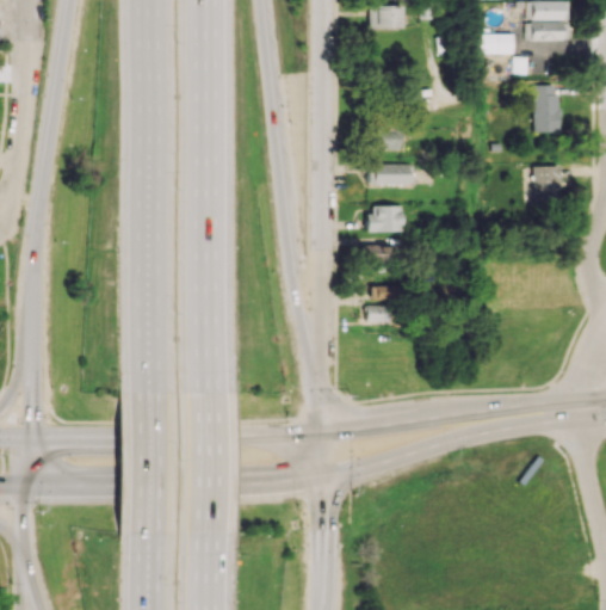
[(529,1),(529,22),(569,20),(569,0),(529,1)]
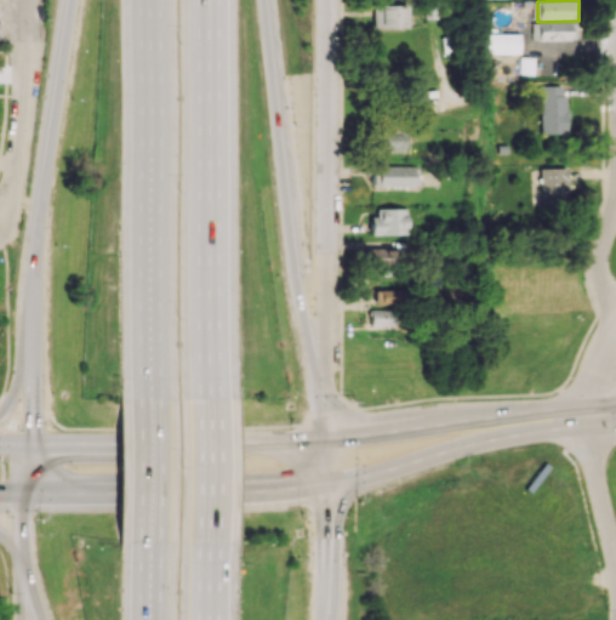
[(409,7),(375,6),(375,29),(409,29),(409,7)]
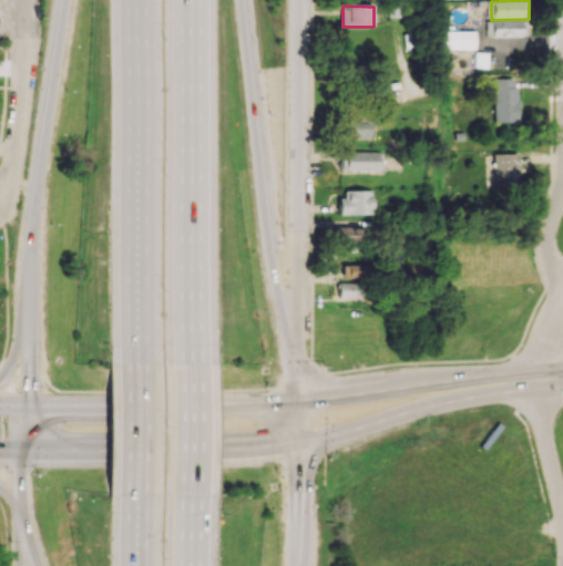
[(490,37),(529,38),(529,21),(490,20),(490,37)]
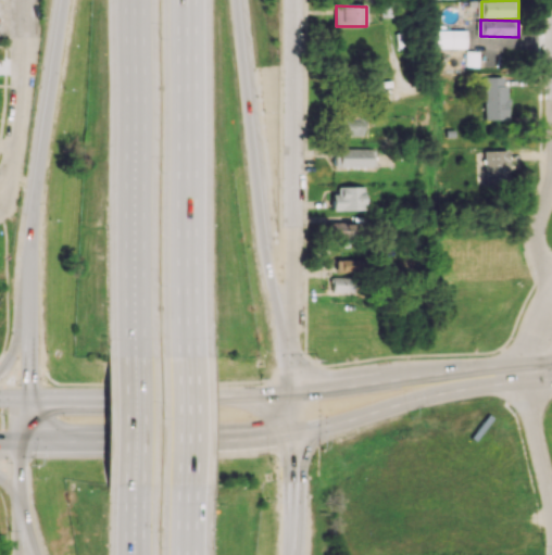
[(469,49),(469,32),(439,30),(439,49),(469,49)]
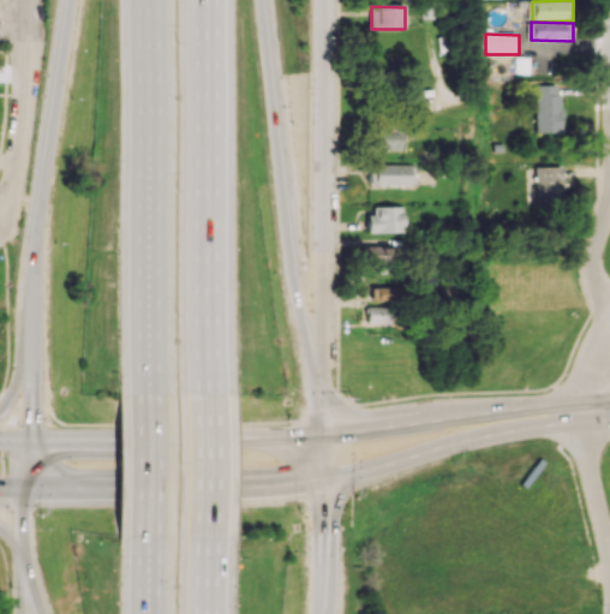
[(564,133),(564,87),(540,85),(539,133),(564,133)]
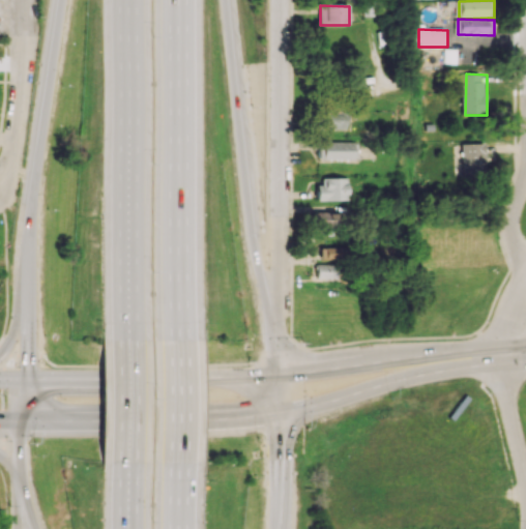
[(348,129),(348,114),(323,114),(323,129),(348,129)]
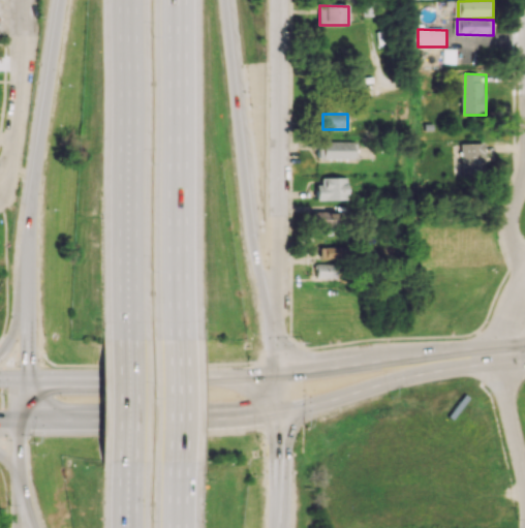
[(359,143),(319,143),(319,159),(358,160),(359,143)]
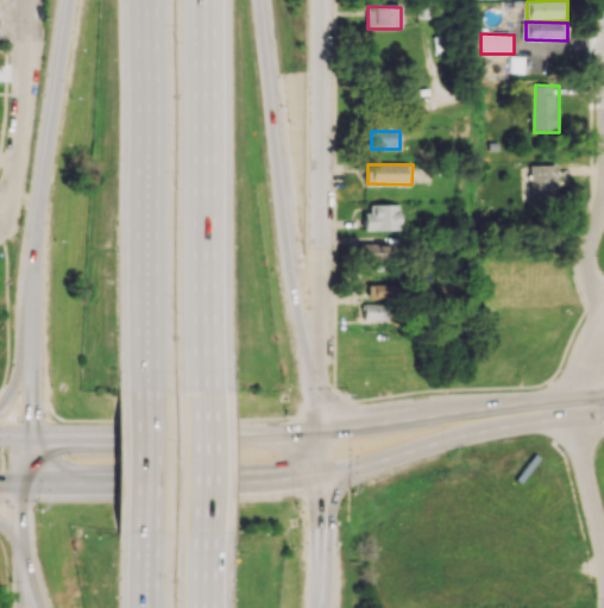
[(560,199),(559,164),(532,165),(534,200),(560,199)]
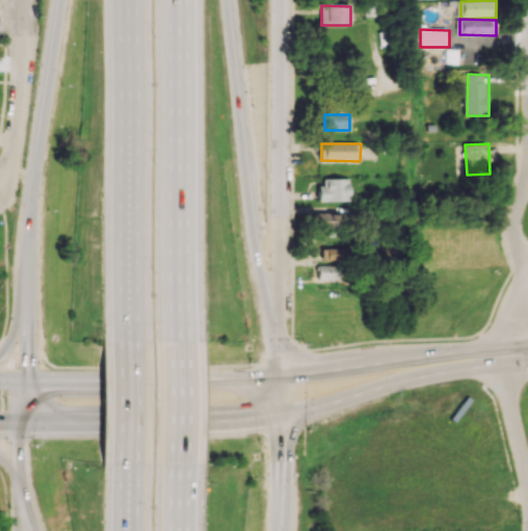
[(322,202),(351,202),(351,180),(322,180),(322,202)]
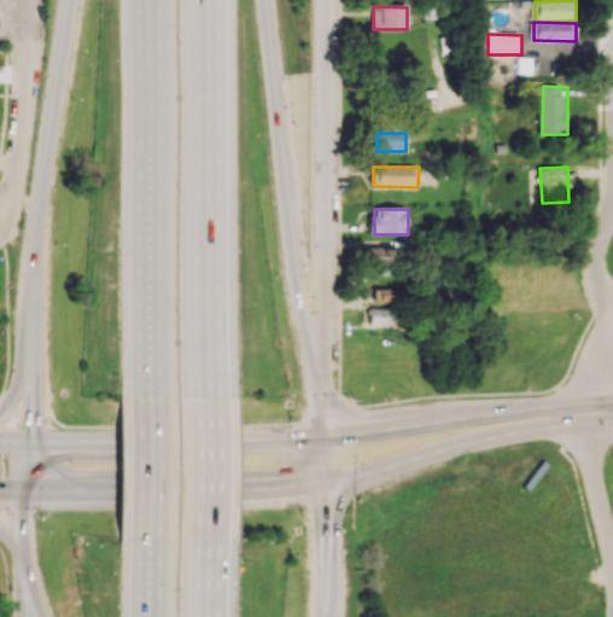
[(408,249),(368,248),(368,265),(408,266),(408,249)]
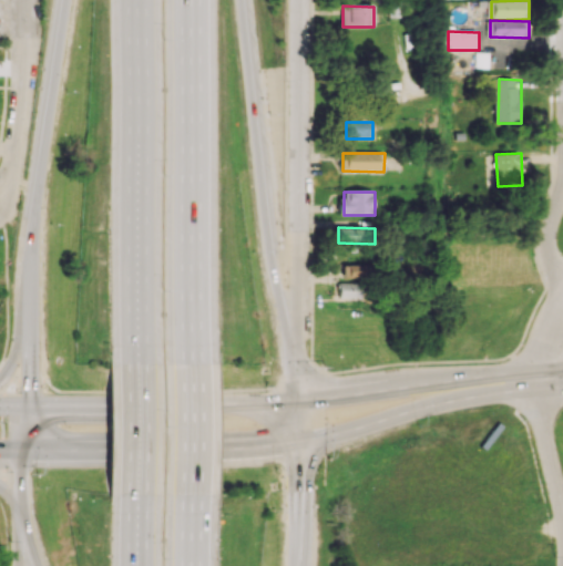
[(347,266),(347,278),(377,277),(377,265),(347,266)]
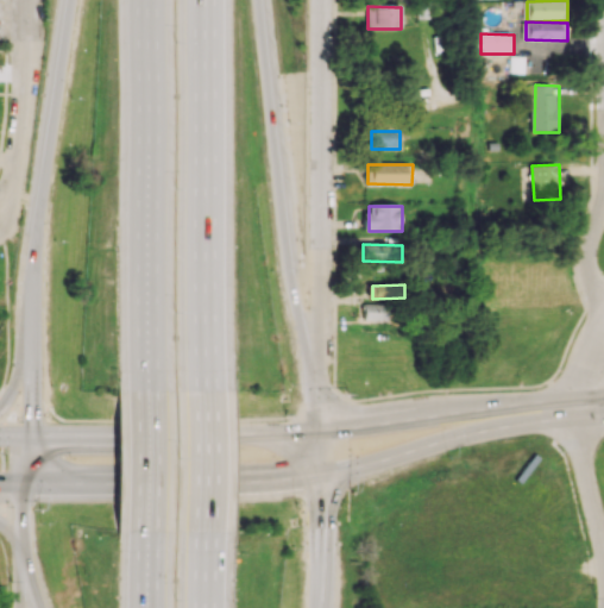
[(383,320),(383,305),(366,306),(366,321),(383,320)]
